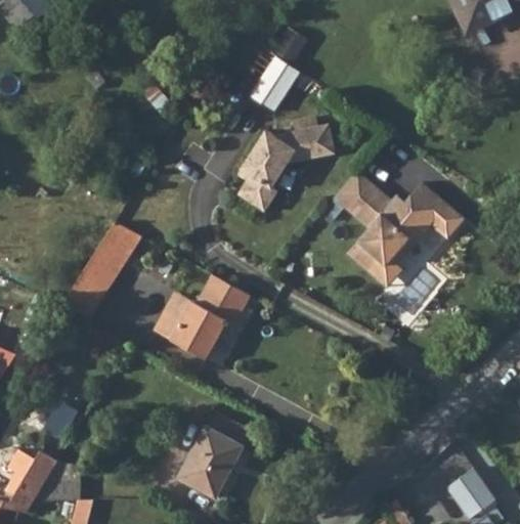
[(32,18),(15,0),(10,0),(3,6),(18,27),(32,18)]
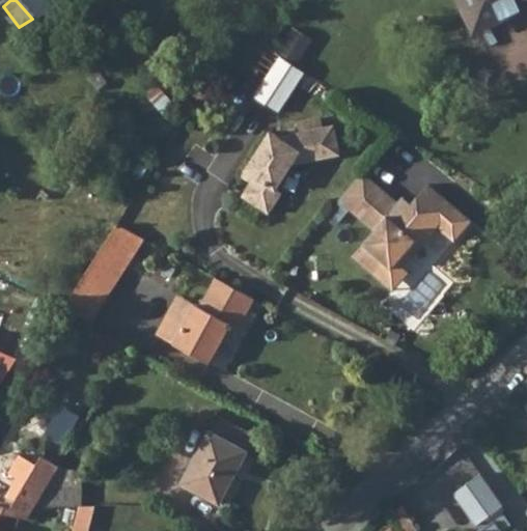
[(16,0),(32,19),(36,16),(24,0),(16,0)]
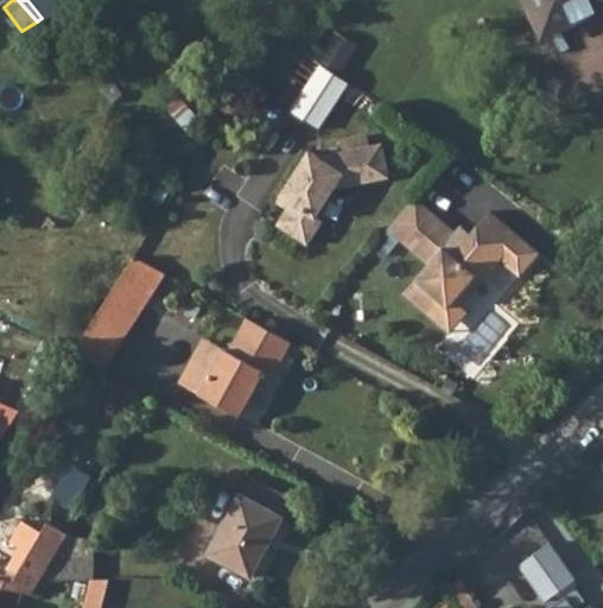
[(602,0),(527,0),(547,35),(602,1),(602,0)]
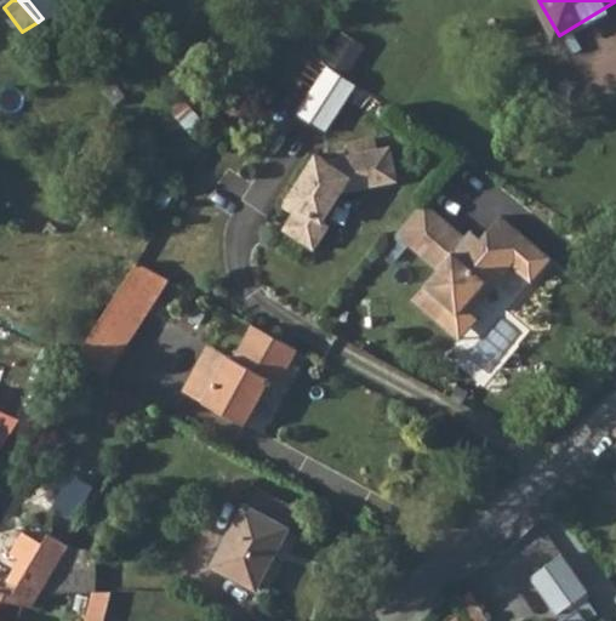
[(341,32),(329,60),(344,67),(357,39),(341,32)]
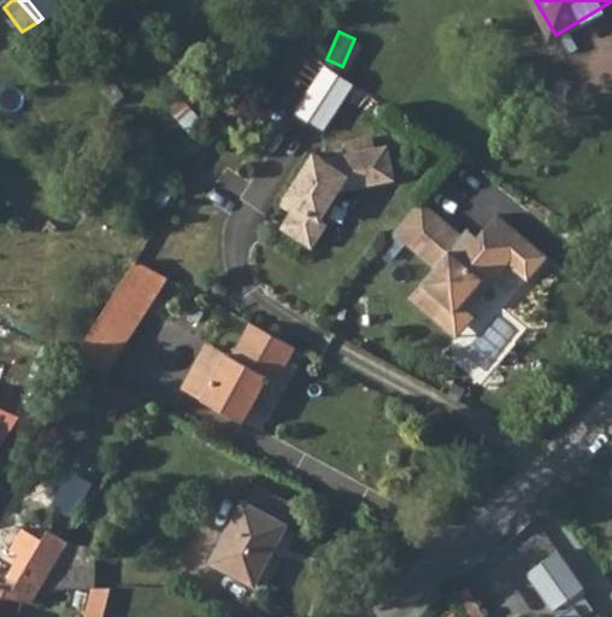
[(324,68),(309,58),(278,104),(295,115),(324,68)]
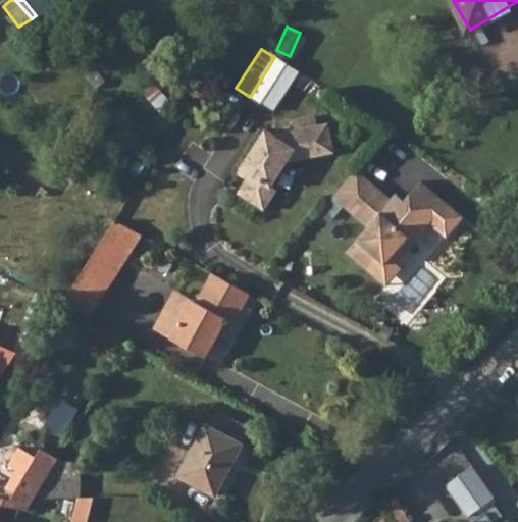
[(272,110),(297,71),(274,57),(250,97),(272,110)]
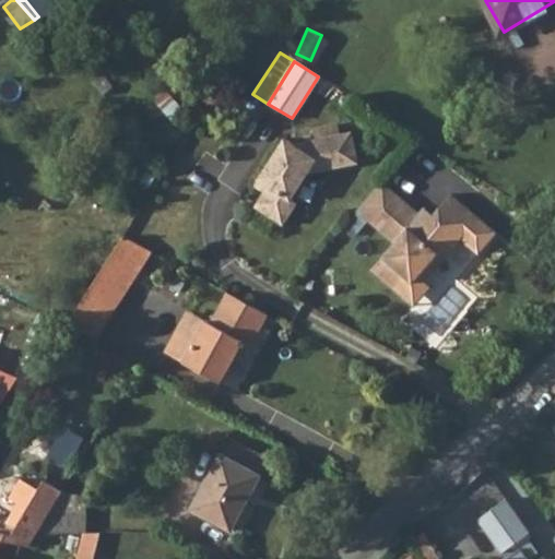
[(310,130),(311,140),(322,139),(321,128),(310,130)]
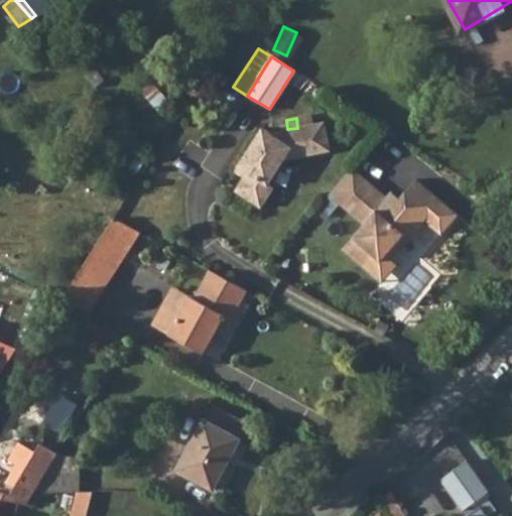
[(324,123),(297,128),(287,129),(269,133),(261,128),(236,165),(245,171),(233,190),(258,208),(271,187),(266,184),(281,160),(329,152),(324,123)]
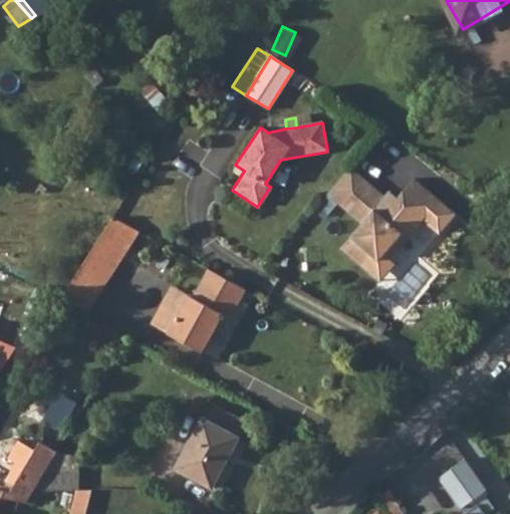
[(411,180),(395,198),(389,204),(380,197),(348,168),(325,194),(358,224),(335,248),(349,261),(361,249),(372,260),(395,236),(406,235),(420,220),(436,235),(452,216),(411,180)]
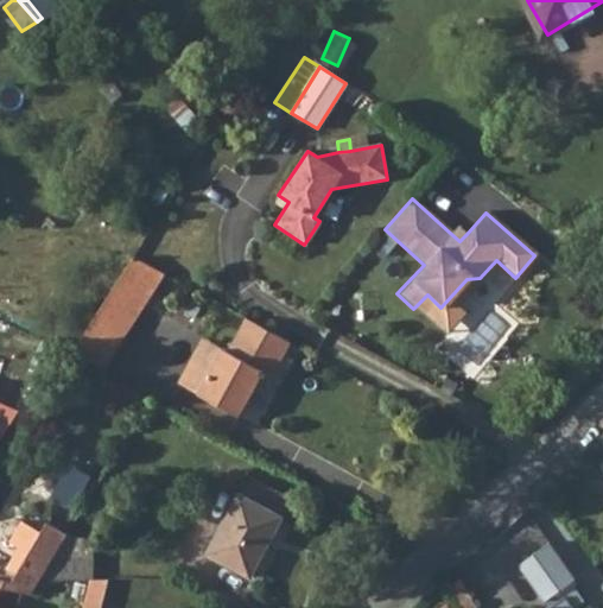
[(457,226),(450,233),(459,241),(467,234),(457,226)]
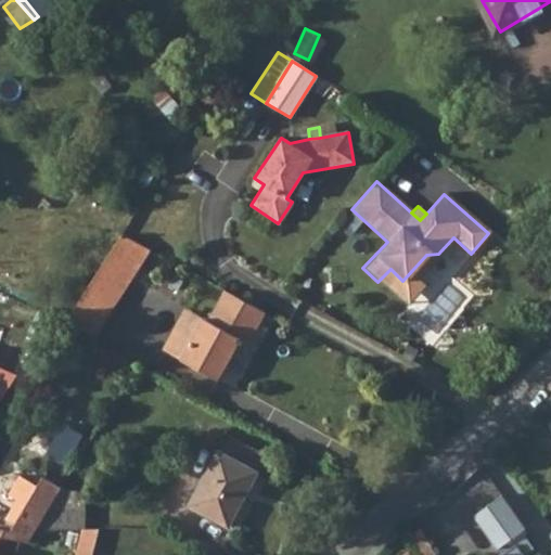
[(154,247),(123,230),(105,259),(135,279),(154,247)]
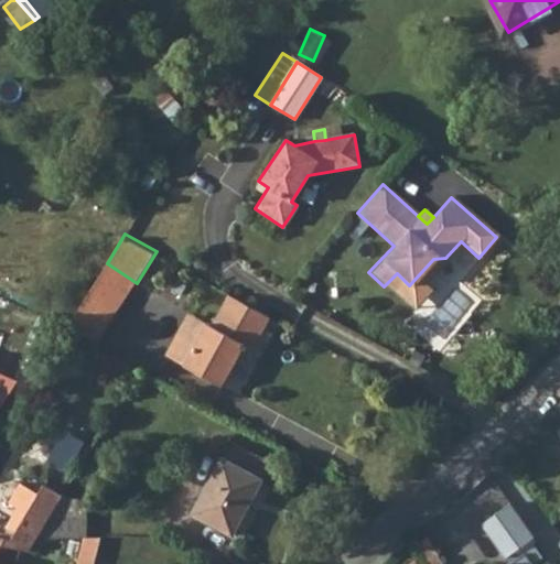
[(429,292),(421,285),(445,258),(433,259),(409,285),(397,273),(384,286),(411,311),(429,292)]
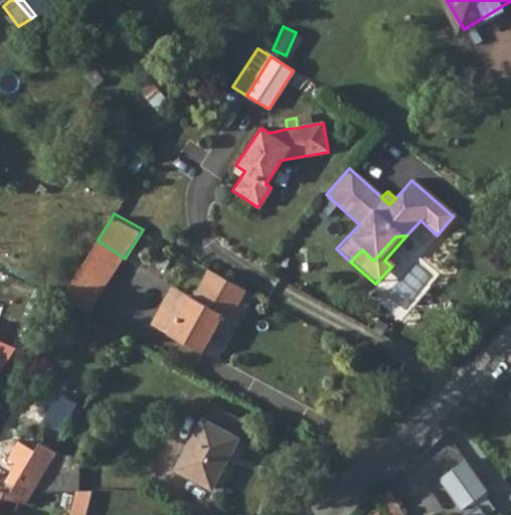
[(125,259),(98,240),(76,273),(105,291),(125,259)]
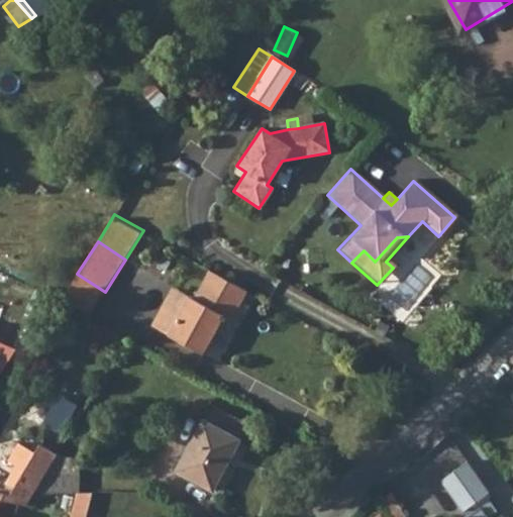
[(231,321),(249,291),(212,270),(194,298),(190,296),(169,332),(202,352),(224,317),(231,321)]
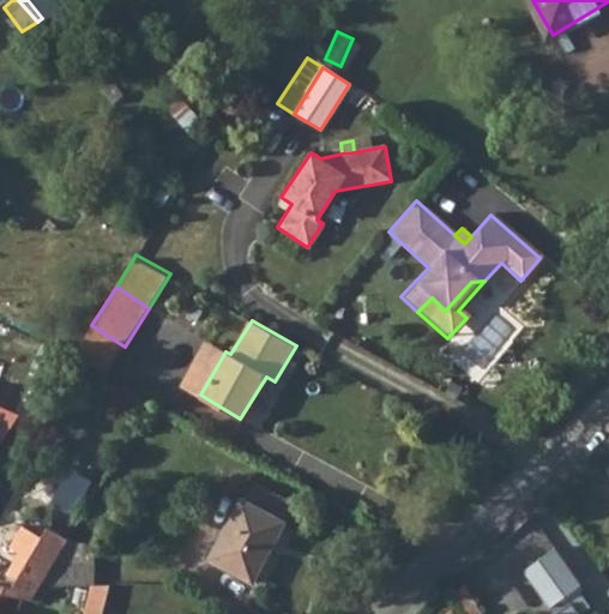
[(91,325),(70,361),(104,378),(125,347),(91,325)]
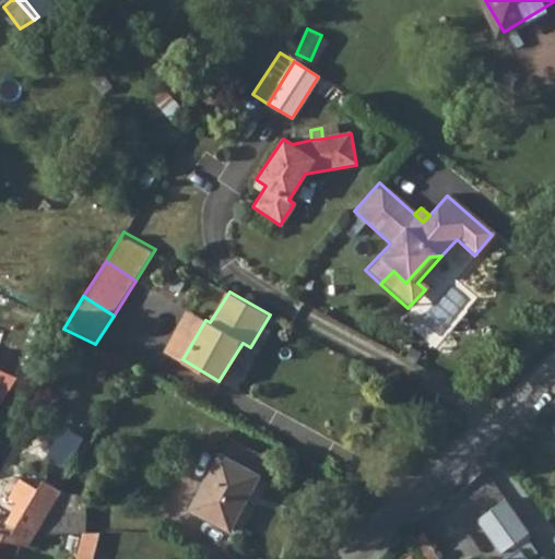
[(189,310),(165,349),(182,359),(205,320),(189,310)]
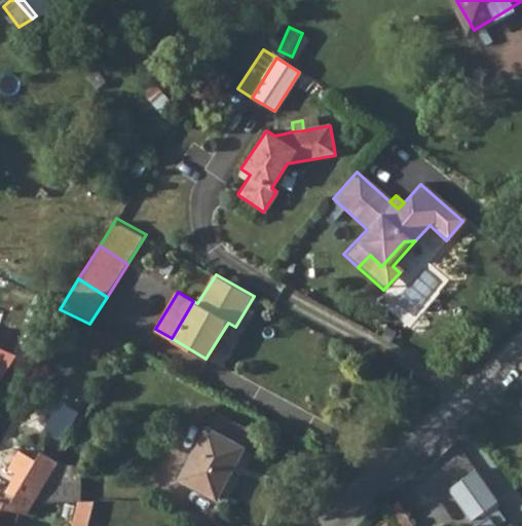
[(0,377),(15,354),(0,347),(0,377)]
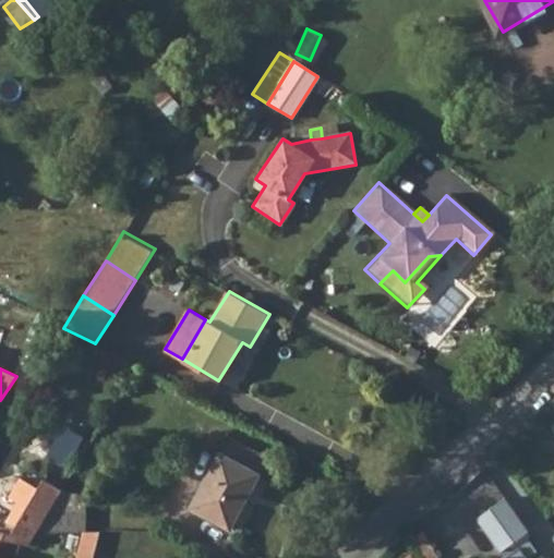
[(254,475),(216,456),(187,509),(225,530),(254,475)]
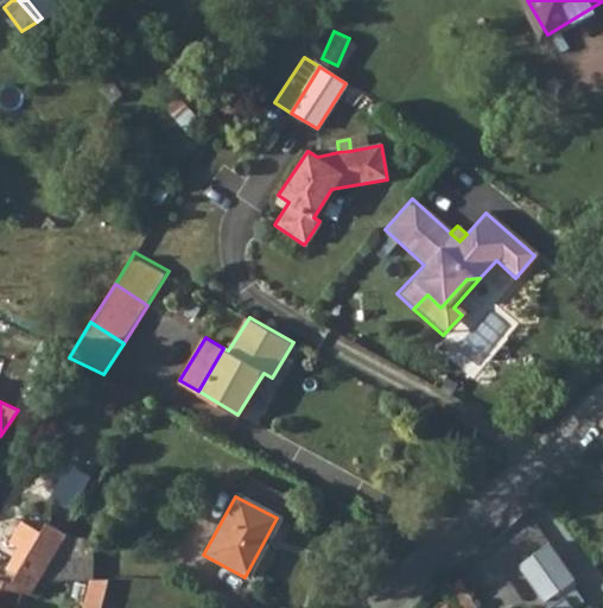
[(0,588),(7,589),(27,593),(37,578),(50,558),(64,534),(44,521),(6,580),(0,577),(0,588)]
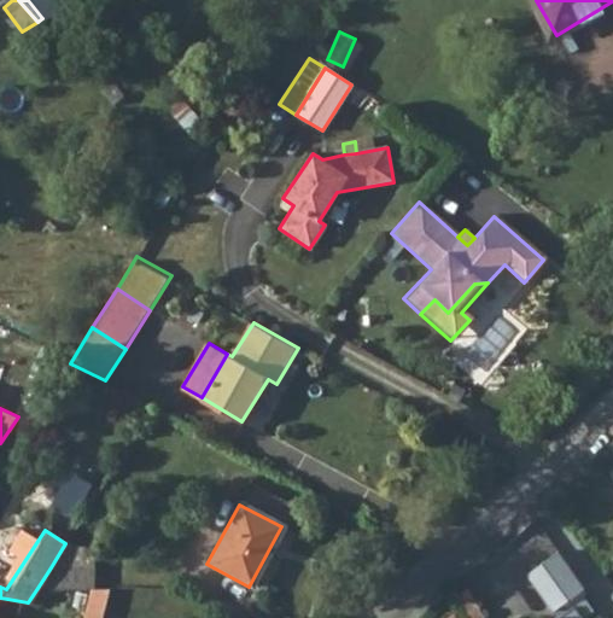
[(577,589),(548,549),(515,572),(544,612),(577,589)]
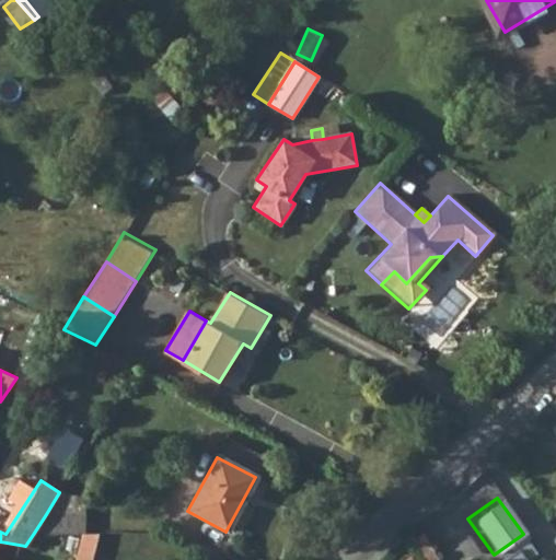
[(83,516),(46,514),(34,533),(82,534),(83,516)]
